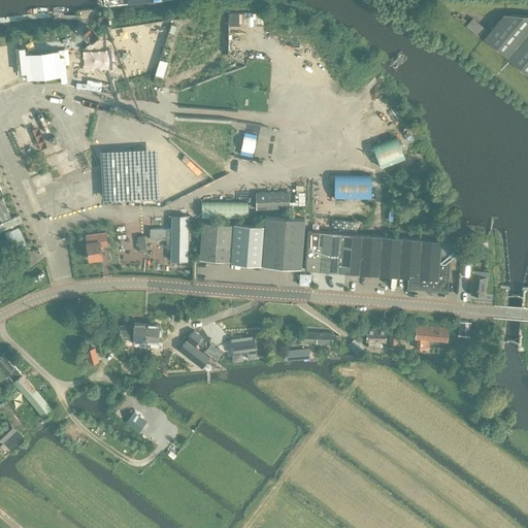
[(156,0),(101,0),(103,10),(157,6),(156,0)]
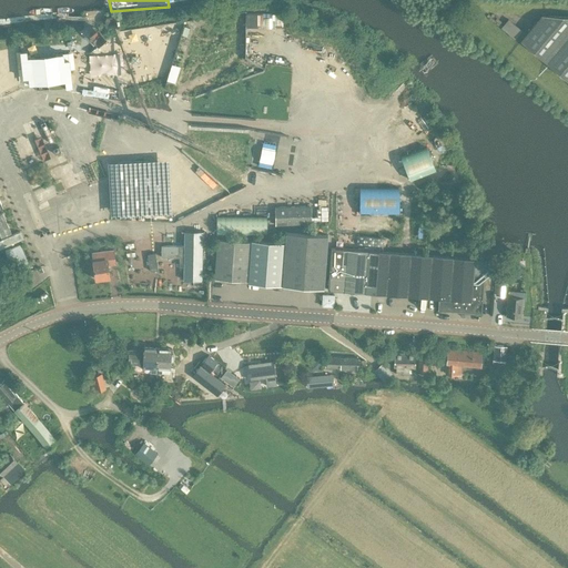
[(567,16),(545,14),(523,40),(567,79),(567,16)]
